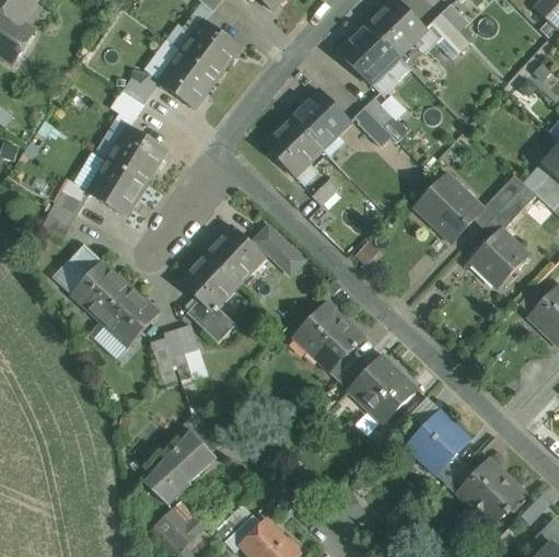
[(0,0),(0,10),(3,13),(18,23),(19,21),(33,0),(0,0)]
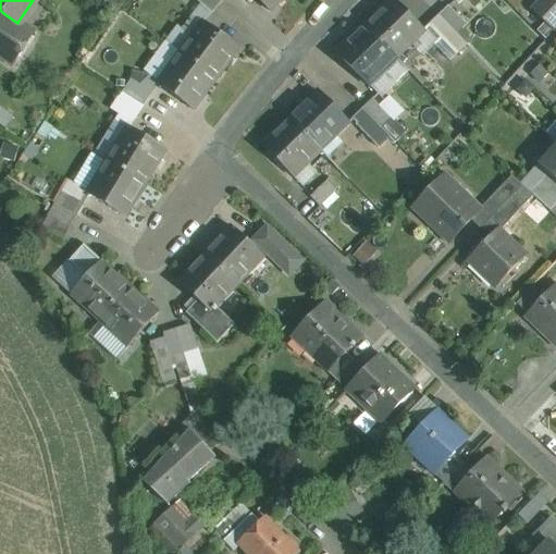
[(221,0),(199,0),(211,10),(221,0)]
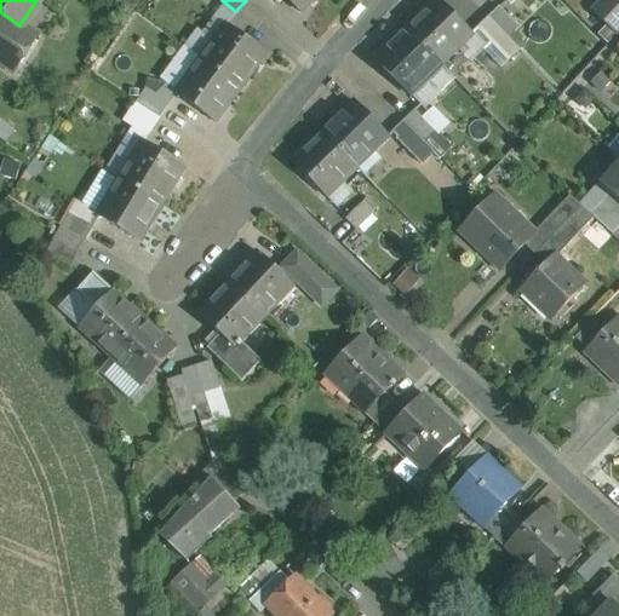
[(288,0),(299,10),(308,0),(288,0)]
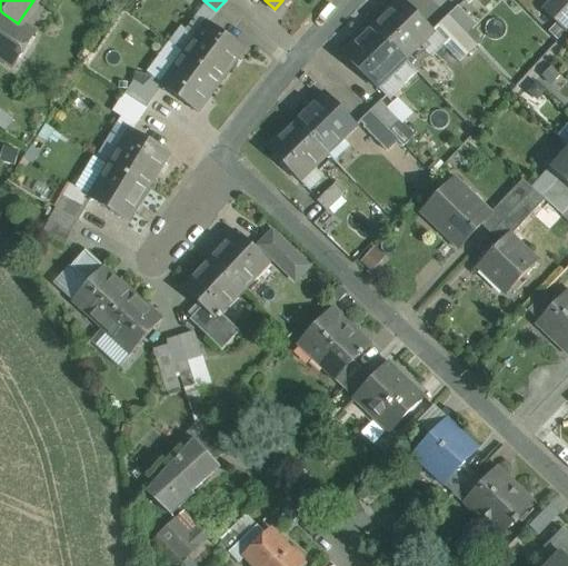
[(432,30),(404,0),(397,0),(382,15),(384,16),(372,25),(405,57),(419,42),(418,41),(430,30),(431,30),(432,30)]
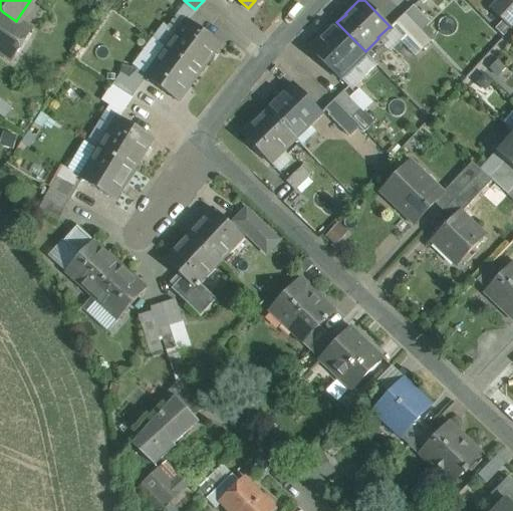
[(512,23),(512,0),(495,0),(490,6),(511,25),(512,23)]
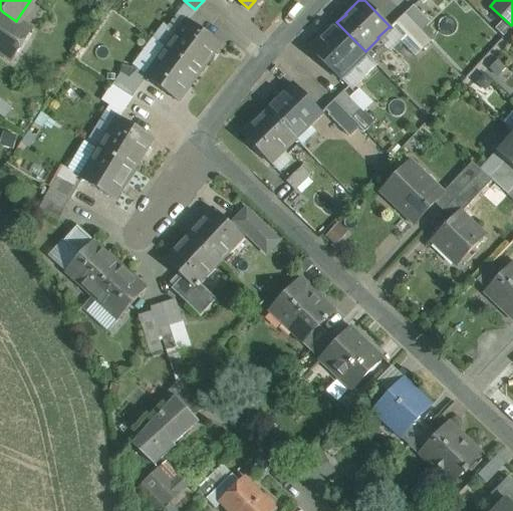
[(430,20),(413,3),(404,12),(420,29),(430,20)]
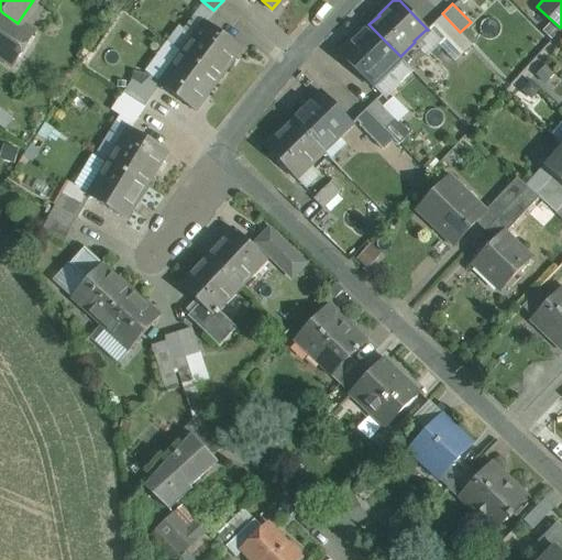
[(33,31),(19,21),(18,23),(3,13),(0,18),(0,32),(22,46),(33,31)]
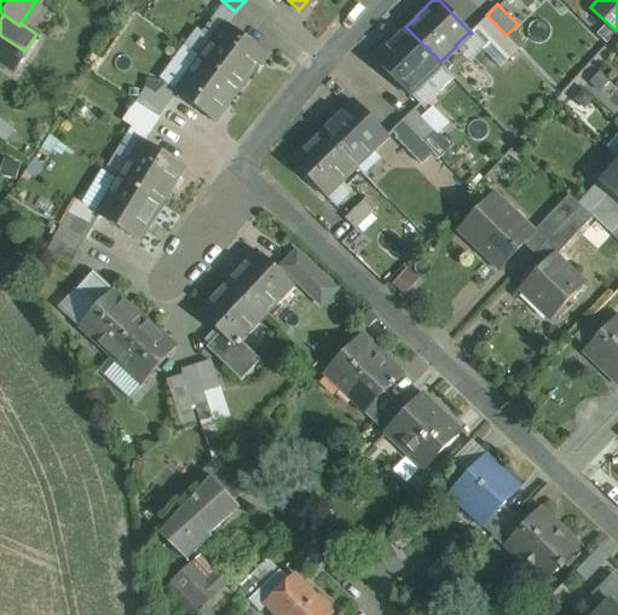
[(506,35),(486,15),(475,25),(495,46),(506,35)]
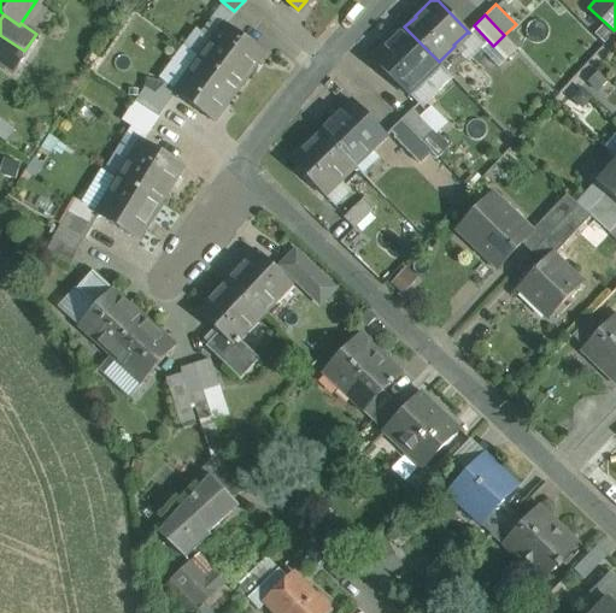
[(264,51),(224,22),(223,23),(224,23),(213,39),(212,37),(199,56),(238,84),(247,72),(247,74),(264,51)]
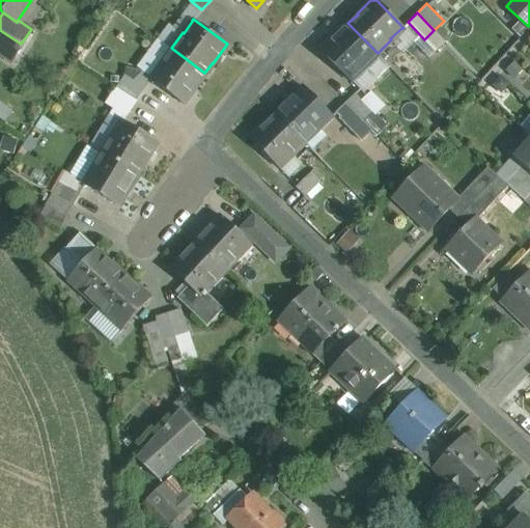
[(378,53),(347,23),(338,32),(338,31),(321,48),(351,79),(352,78),(351,77),(362,66),(363,66),(378,53)]
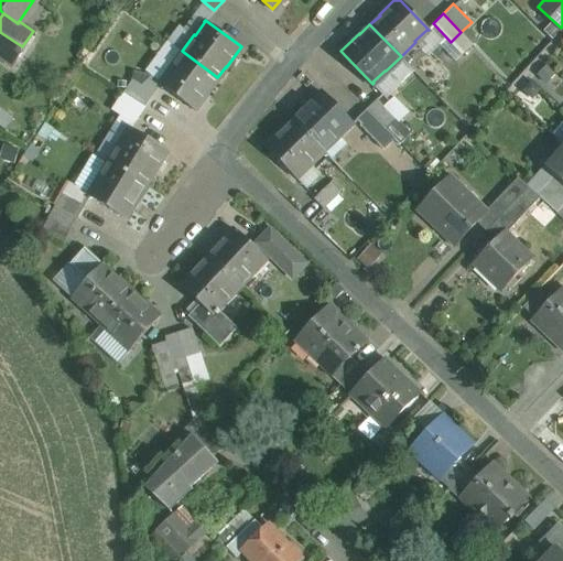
[(22,46),(0,32),(0,54),(11,62),(22,46)]
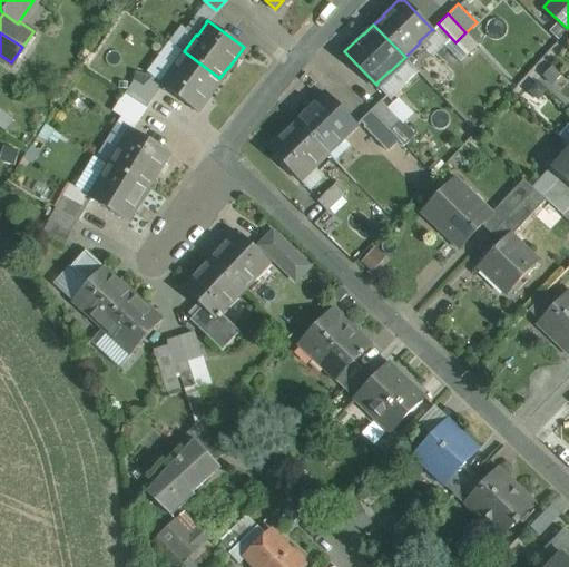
[(466,32),(455,42),(467,54),(477,44),(466,32)]
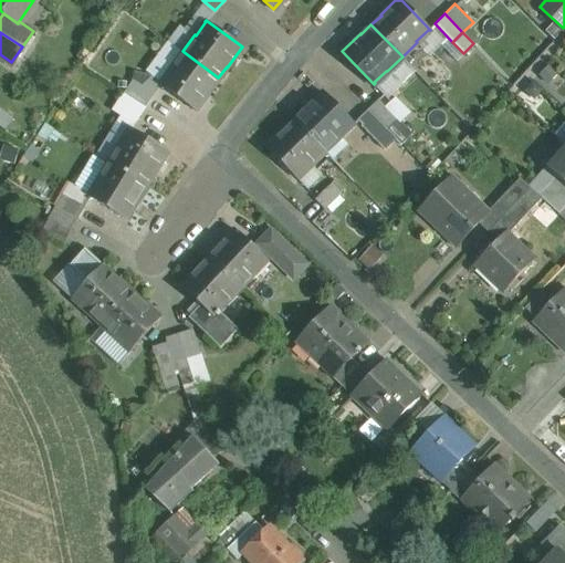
[(218,77),(182,51),(170,68),(170,69),(160,82),(159,81),(159,82),(196,110),(210,90),(210,89),(218,77)]
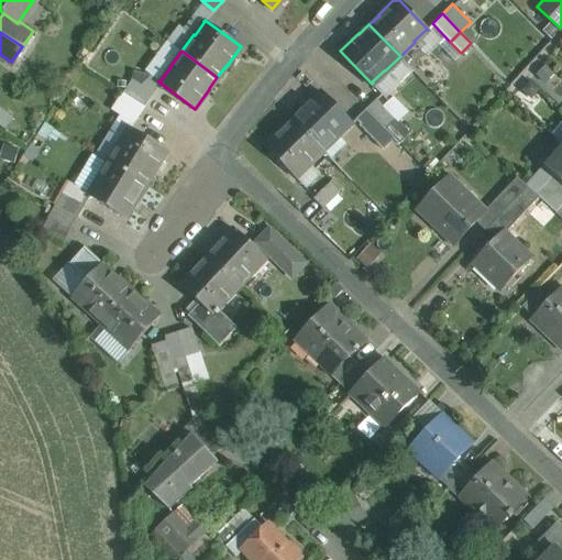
[(153,92),(132,78),(122,91),(143,105),(153,92)]
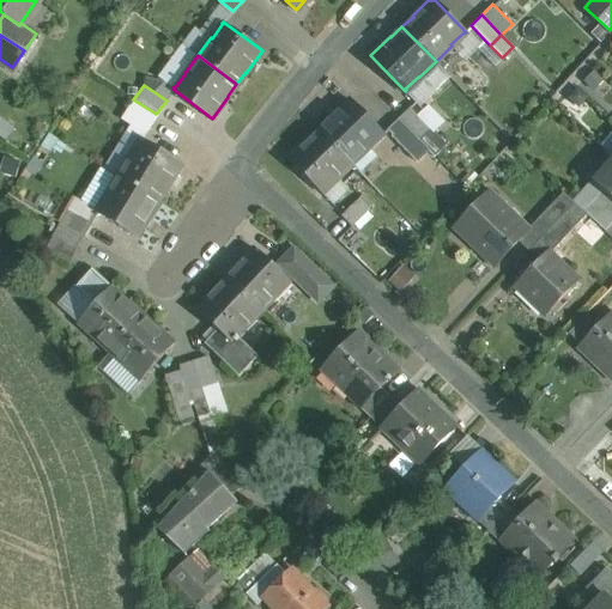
[(382,134),(349,98),(328,117),(329,119),(319,128),(352,163),(368,147),(368,146),(381,134),(381,135),(382,134)]
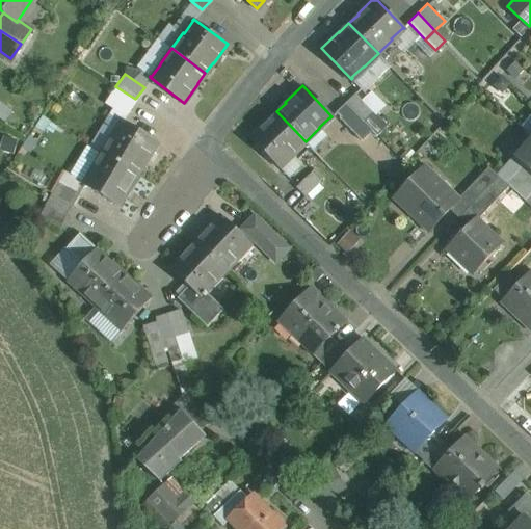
[(135,99),(115,86),(108,97),(128,110),(135,99)]
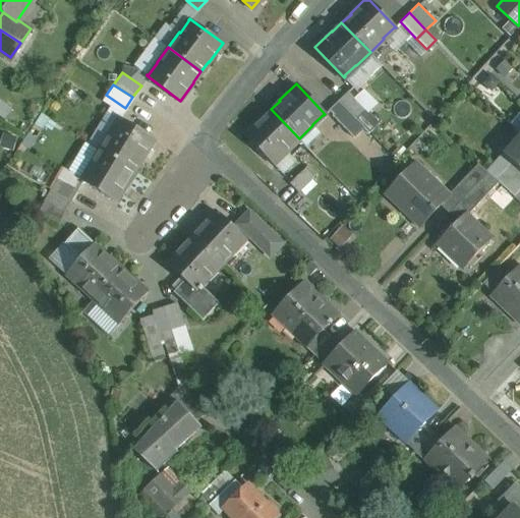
[(363,107),(348,91),(338,100),(354,116),(355,116),(363,107)]
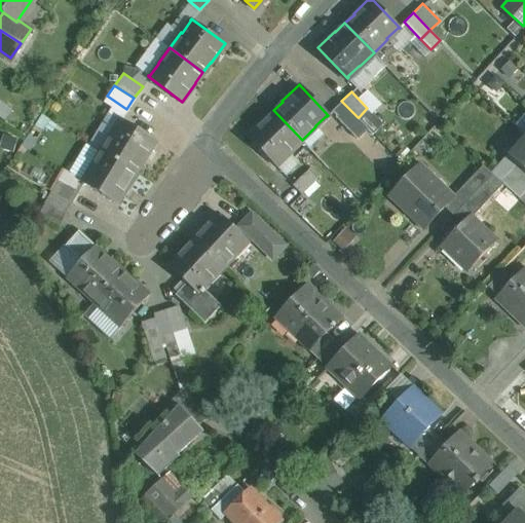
[(358,117),(341,101),(332,110),(348,126),(358,117)]
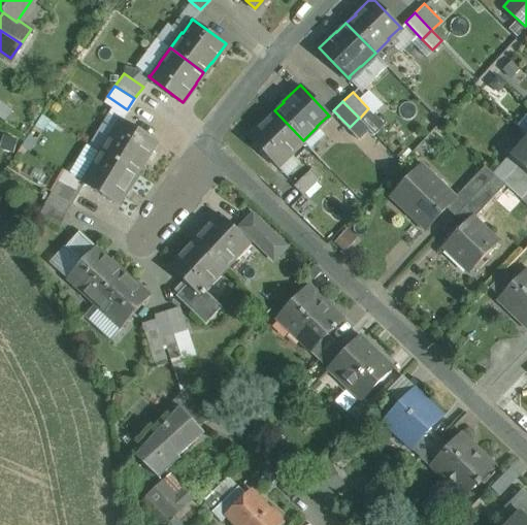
[(384,123),(369,108),(368,108),(360,118),(374,132),(384,123)]
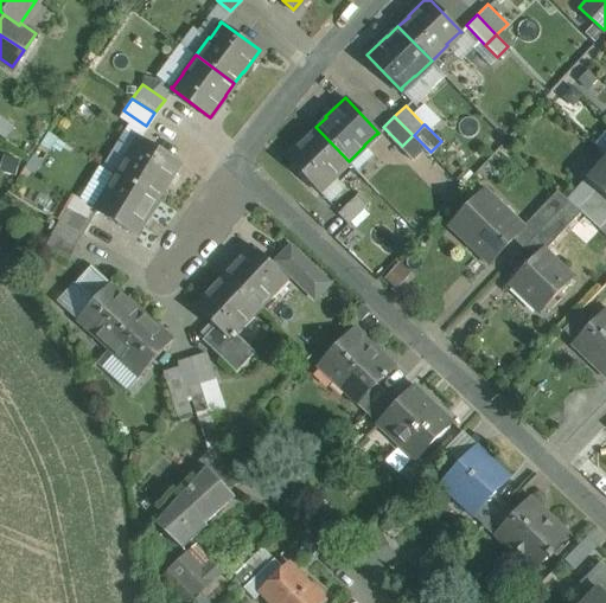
[(349,161),(316,127),(305,138),(304,136),(285,155),(318,191),(319,190),(319,188),(332,177),(349,161)]
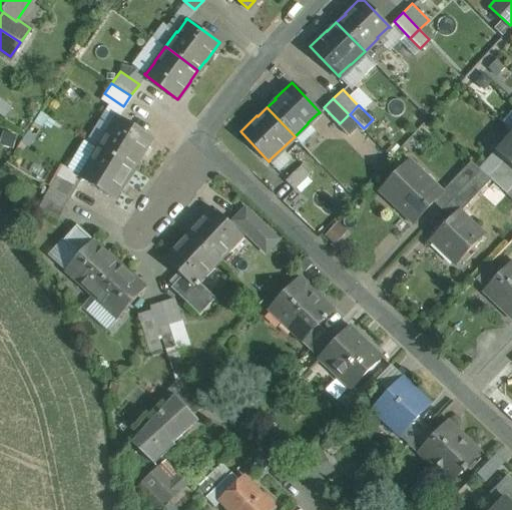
[(151,136),(116,115),(115,116),(116,117),(108,130),(107,129),(97,145),(132,166),(138,155),(139,156),(151,136)]
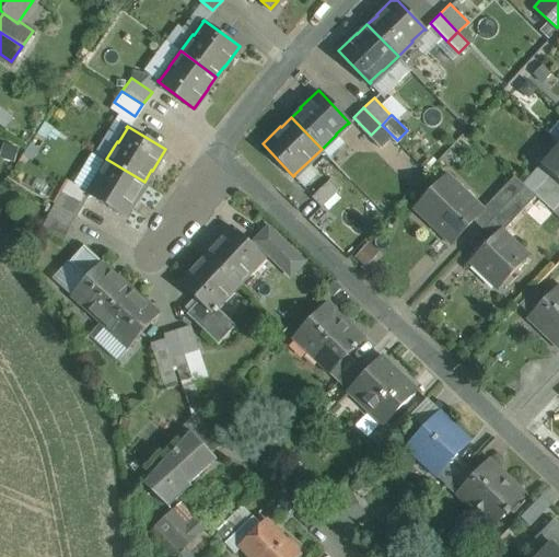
[(558,142),(558,143),(558,149),(544,165),(540,162),(539,163),(549,172),(558,181),(558,142)]
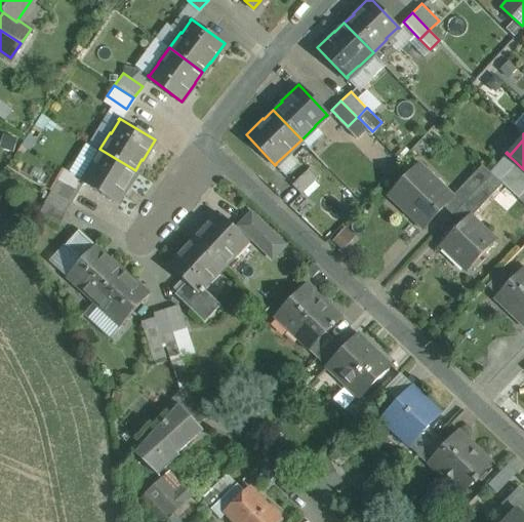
[(135,170),(99,149),(90,165),(91,166),(84,178),(83,177),(81,181),(83,182),(117,201),(128,182),(135,170)]
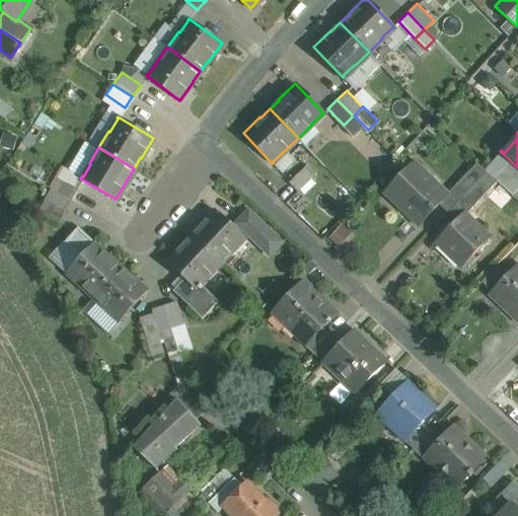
[(414,159),(382,192),(383,194),(387,190),(419,220),(416,224),(417,225),(438,203),(437,202),(445,193),(414,162),(415,160),(414,159)]
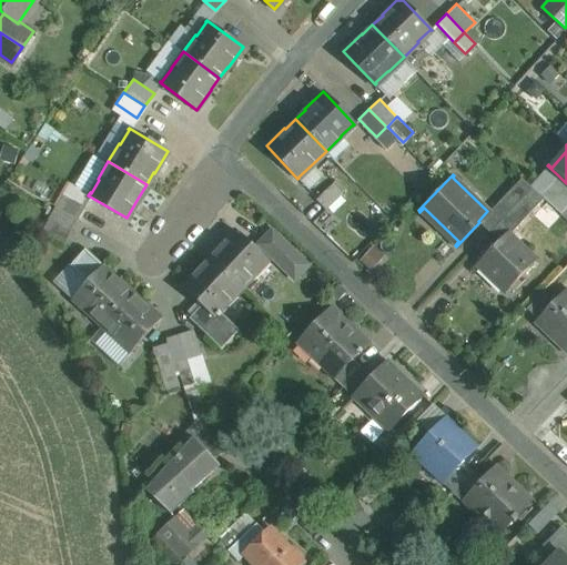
[(566,203),(566,183),(557,174),(540,194),(544,198),(560,212),(566,203)]
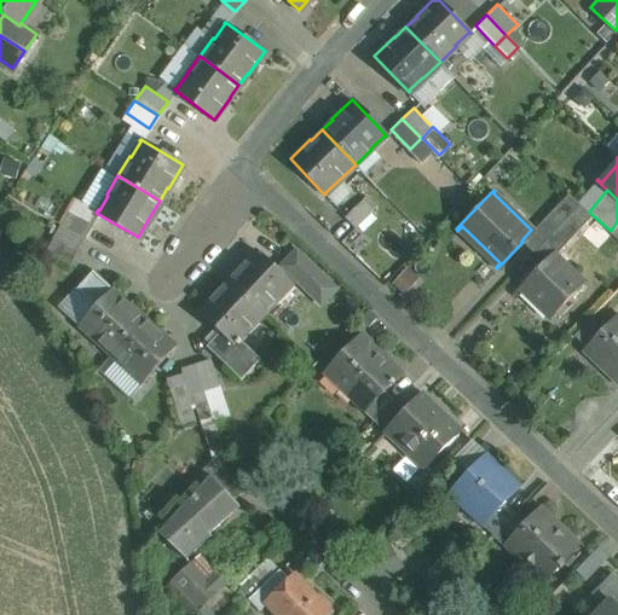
[(567,192),(542,219),(553,231),(579,203),(567,192)]
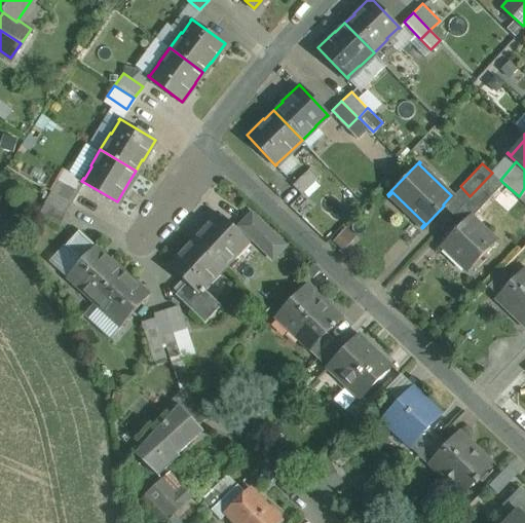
[(83,178),(65,169),(52,191),(73,202),(83,182),(81,181),(83,178)]
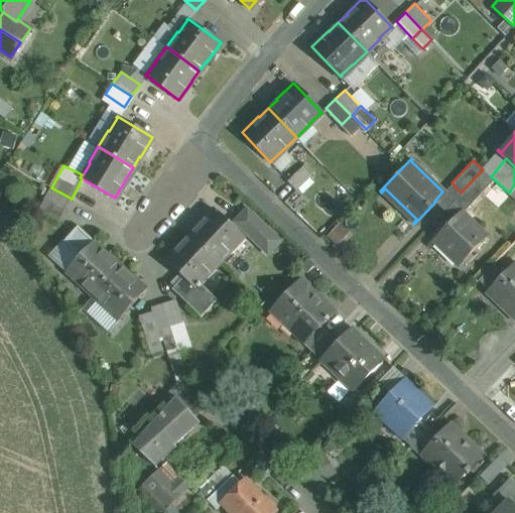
[(301,165),(287,179),(296,188),(310,175),(301,165)]
